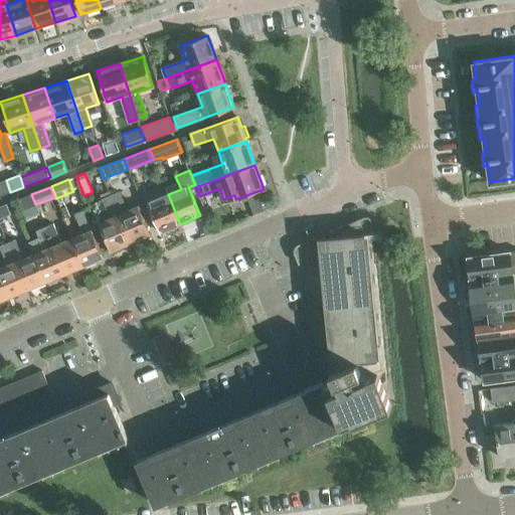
[(246,195),(251,208),(262,205),(258,191),(246,195)]
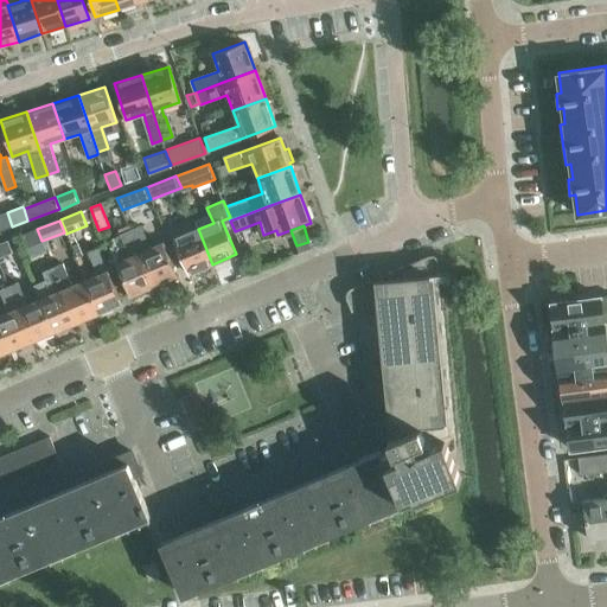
[(116,263),(131,295),(132,294),(134,298),(144,293),(142,289),(153,285),(131,230),(129,227),(119,230),(121,235),(131,257),(116,263)]
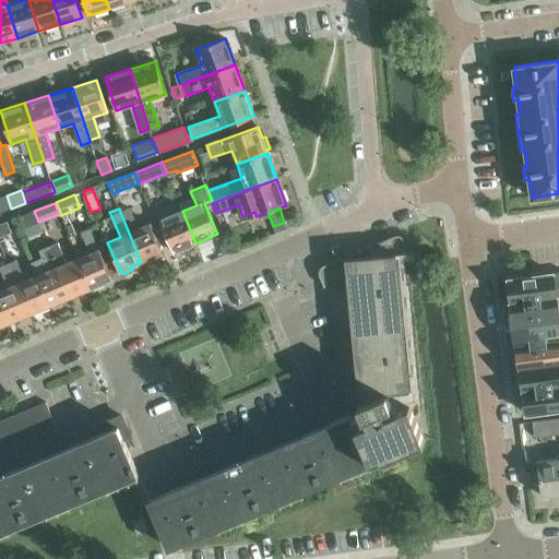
[(129,209),(120,212),(141,262),(152,258),(153,261),(162,258),(161,254),(163,253),(151,224),(138,229),(129,209)]
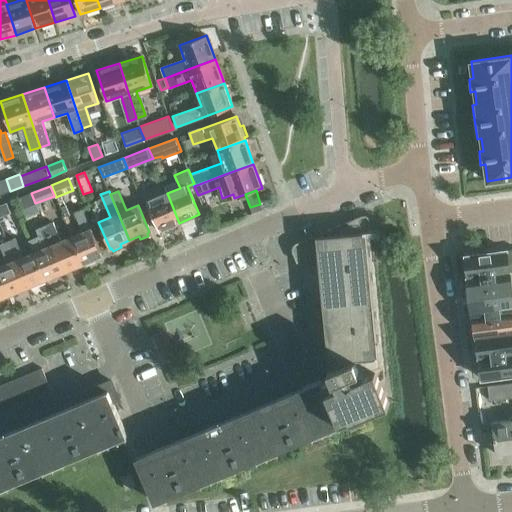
[(35,203),(31,193),(19,198),(23,208),(35,203)]
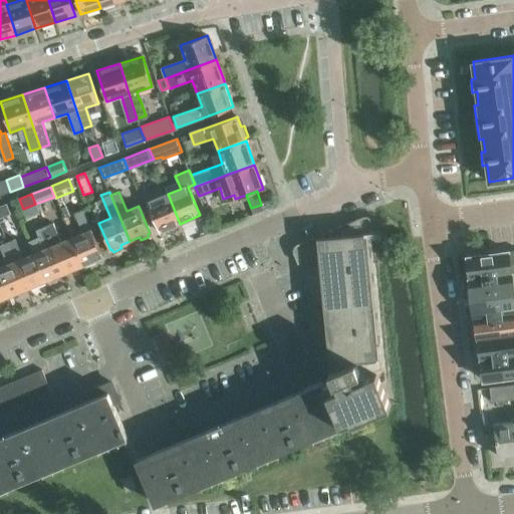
[(148,202),(148,203),(160,232),(180,224),(168,194),(148,202)]
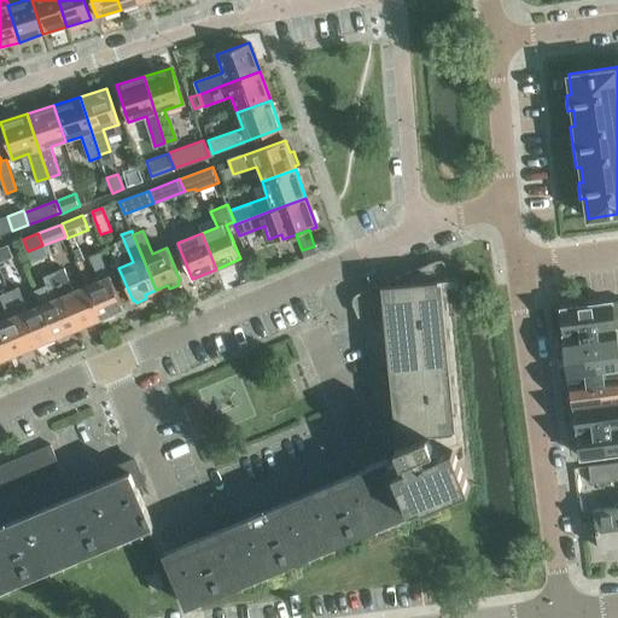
[(0,248),(0,262),(13,257),(9,245),(0,248)]
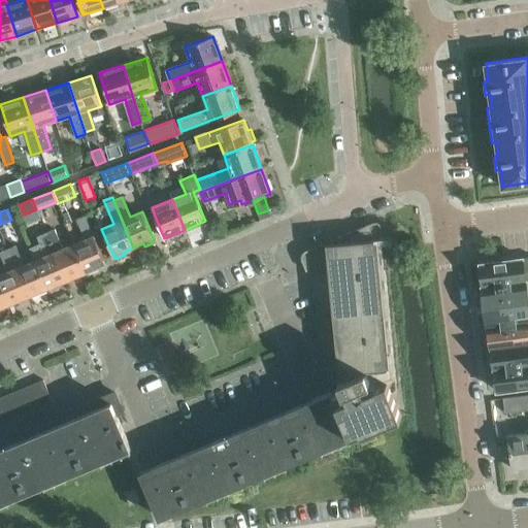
[(73,222),(68,211),(63,213),(68,224),(73,222)]
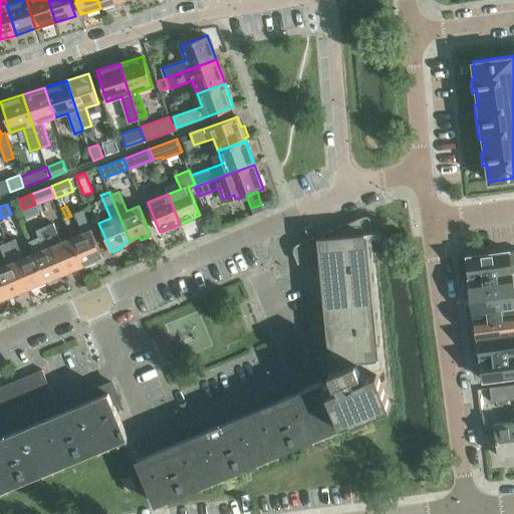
[(83,211),(74,214),(82,233),(71,238),(83,264),(102,256),(83,211)]
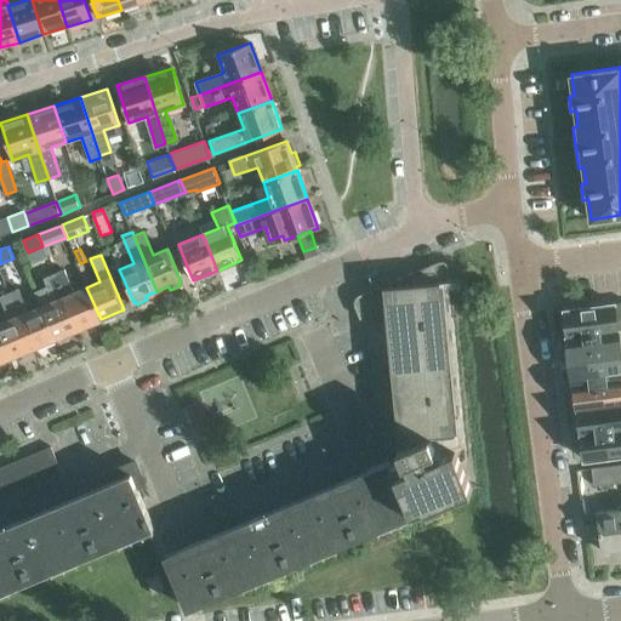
[(354,305),(355,306),(360,319),(362,318),(360,317),(386,312),(392,372),(386,375),(385,372),(383,374),(385,376),(386,381),(387,385),(388,388),(389,392),(389,396),(389,399),(389,404),(389,408),(389,411),(389,415),(388,419),(387,429),(386,433),(386,437),(386,439),(386,443),(386,446),(387,450),(387,453),(389,460),(368,469),(371,476),(167,560),(188,609),(412,514),(412,512),(425,507),(425,510),(473,489),(461,461),(462,461),(463,460),(465,459),(466,459),(466,457),(466,456),(467,455),(467,454),(449,267),(448,265),(448,263),(445,262),(445,261),(444,261),(442,261),(439,261),(360,295),(359,295),(357,296),(355,297),(355,298),(354,301),(354,302),(354,303),(354,305)]
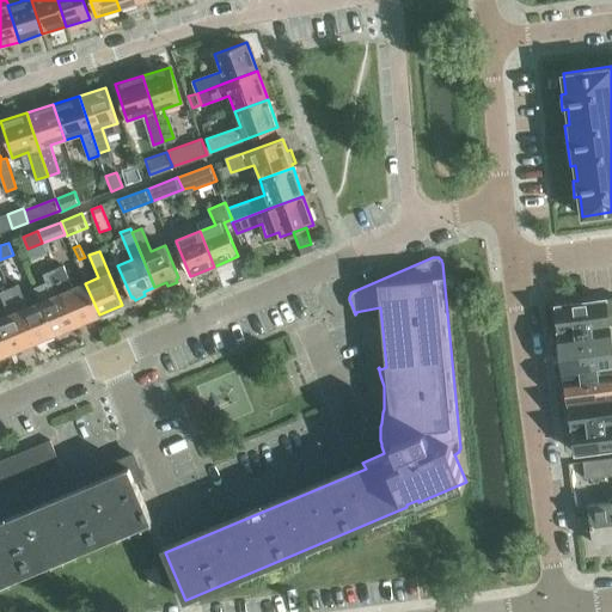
[(62,265),(54,270),(77,324),(99,314),(85,283),(72,288),(62,265)]
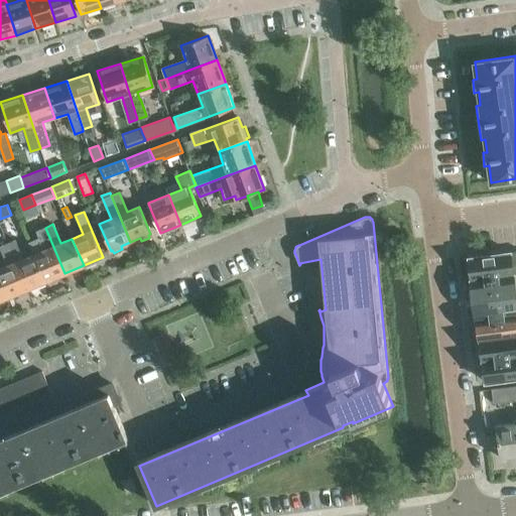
[(45,281),(65,273),(45,228),(37,231),(40,239),(29,244),(34,255),(45,281)]
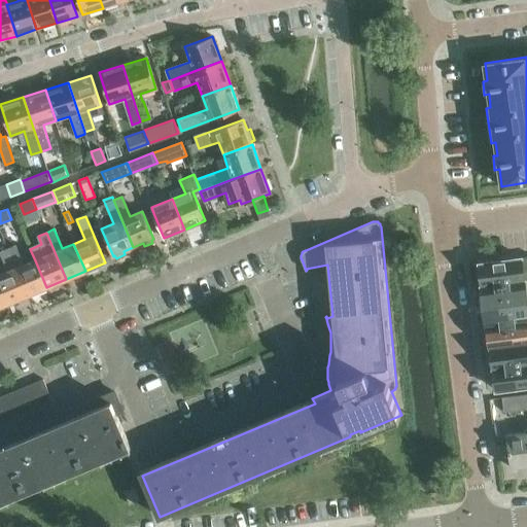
[(15,245),(7,248),(27,295),(46,287),(35,260),(24,265),(15,245)]
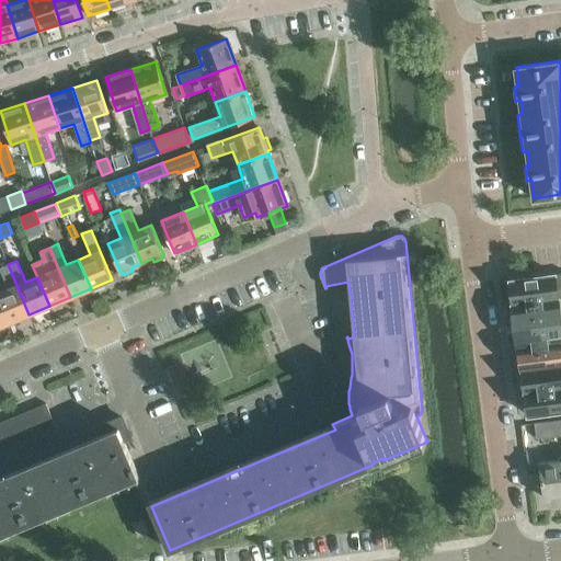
[(0,304),(8,323),(29,315),(8,264),(0,267),(0,271),(8,289),(0,292),(0,304)]
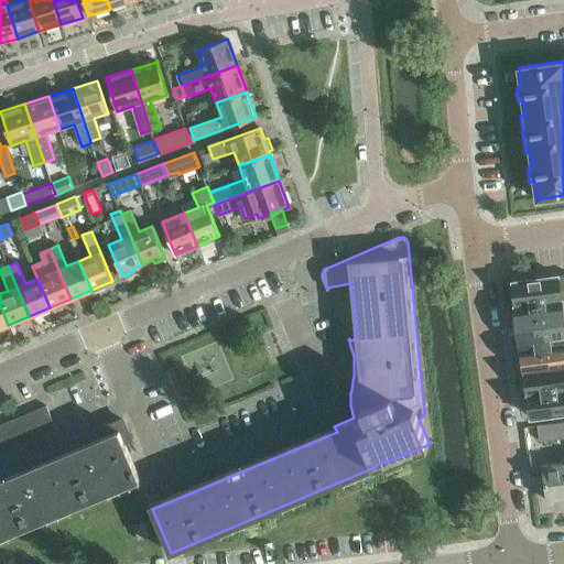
[(563,273),(513,281),(516,305),(563,297),(563,273)]
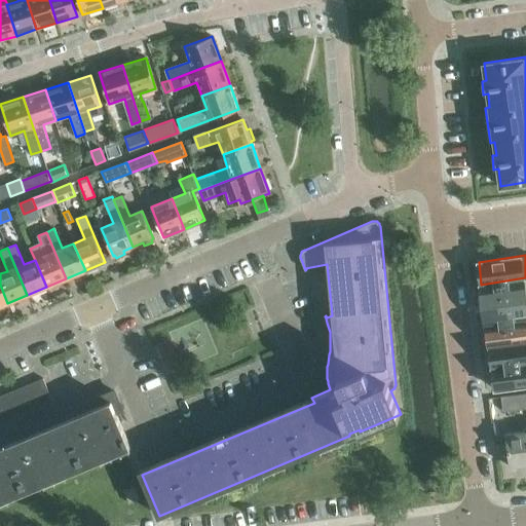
[(525,298),(525,277),(481,285),(483,305),(525,298)]
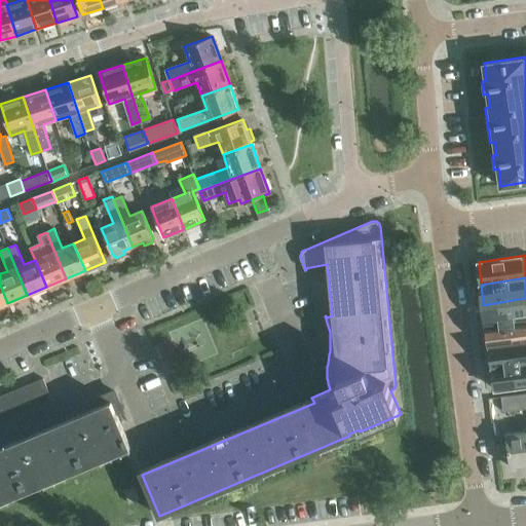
[(525,320),(525,298),(483,305),(486,326),(487,326),(525,320)]
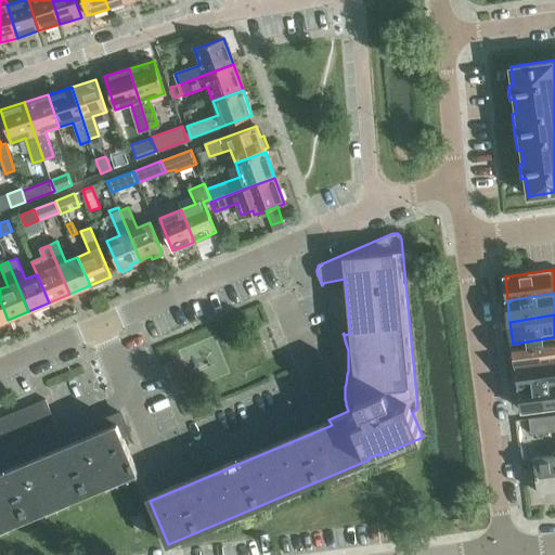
[(554,337),(514,344),(516,365),(554,359),(554,337)]
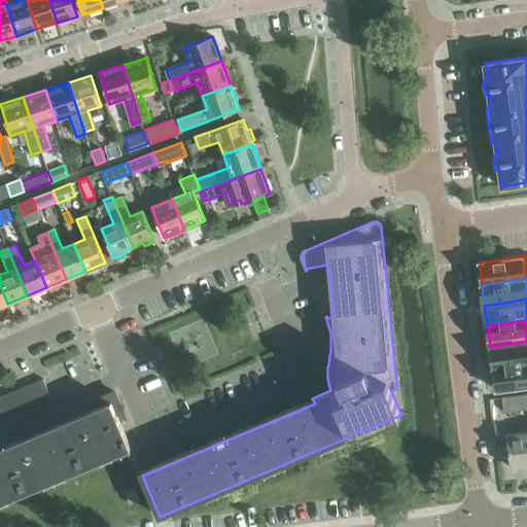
[(526,341),(490,347),(493,367),(526,362),(526,341)]
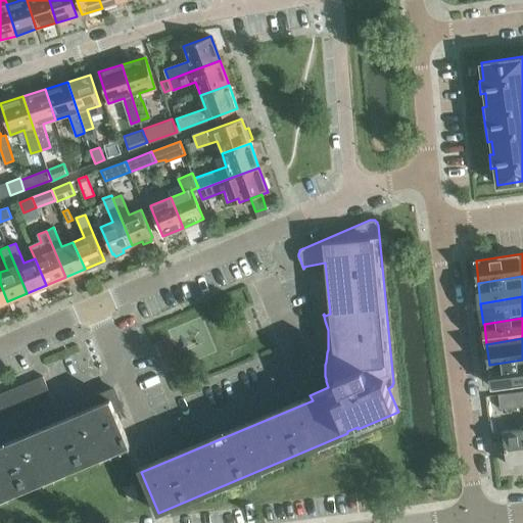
[(522,360),(489,365),(492,387),(522,382),(522,360)]
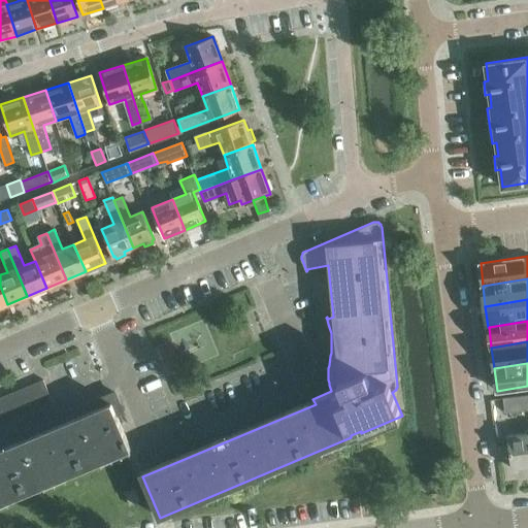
[(52,400),(42,380),(33,384),(41,404),(52,400)]
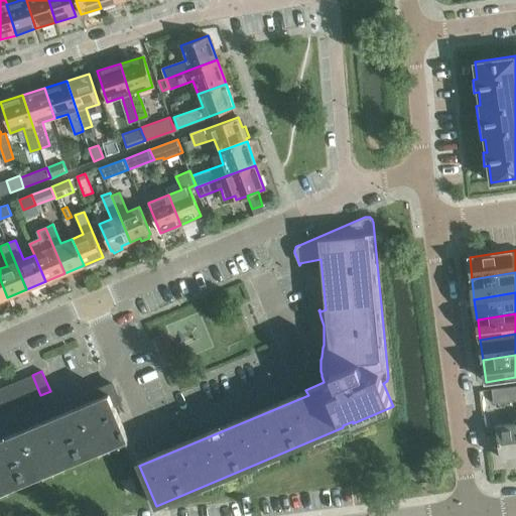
[(22,379),(31,399),(40,395),(32,375),(22,379)]
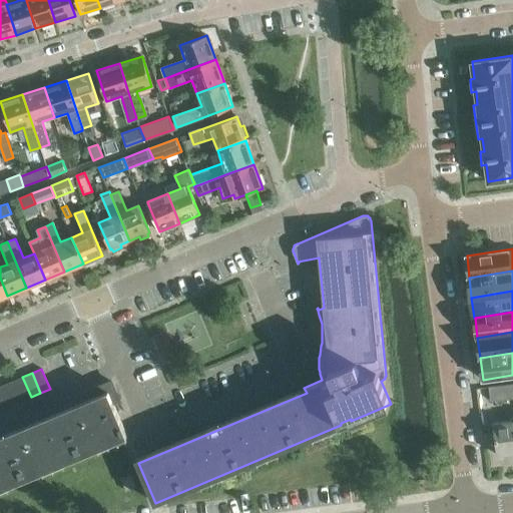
[(13,381),(21,401),(31,397),(22,377),(13,381)]
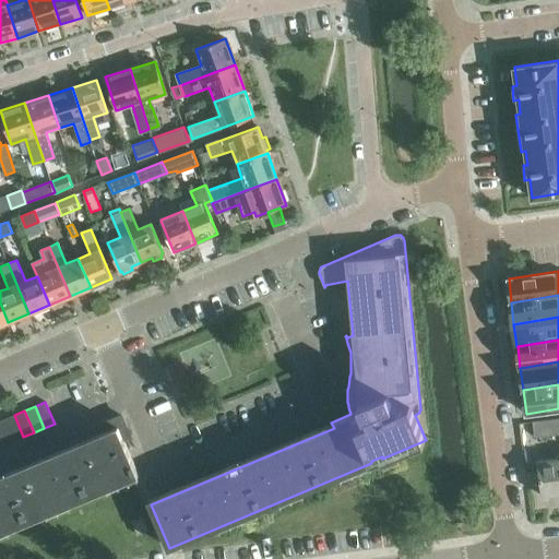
[(0,532),(131,477),(138,474),(122,438),(129,435),(120,415),(102,423),(105,430),(96,433),(99,440),(0,482),(0,532)]
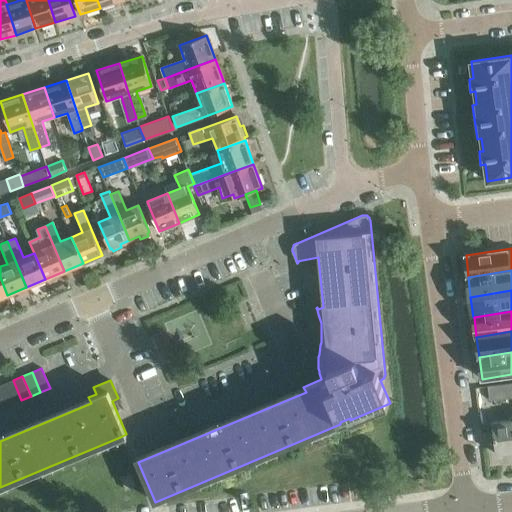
[(3,384),(12,404),(21,400),(13,380),(3,384)]
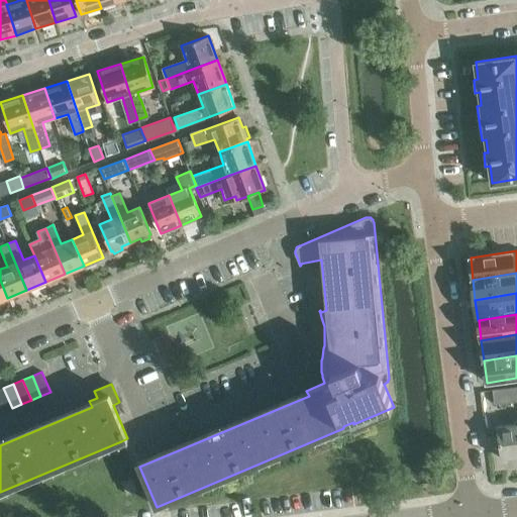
[(516,401),(516,399),(515,387),(493,390),(495,405),(516,401)]
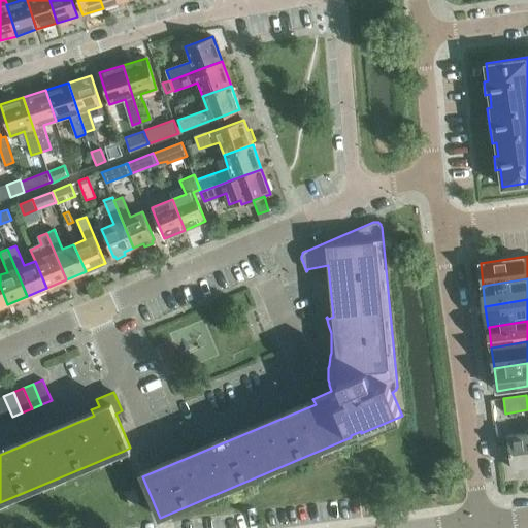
[(0,397),(0,416),(2,421),(12,417),(3,396),(0,397)]
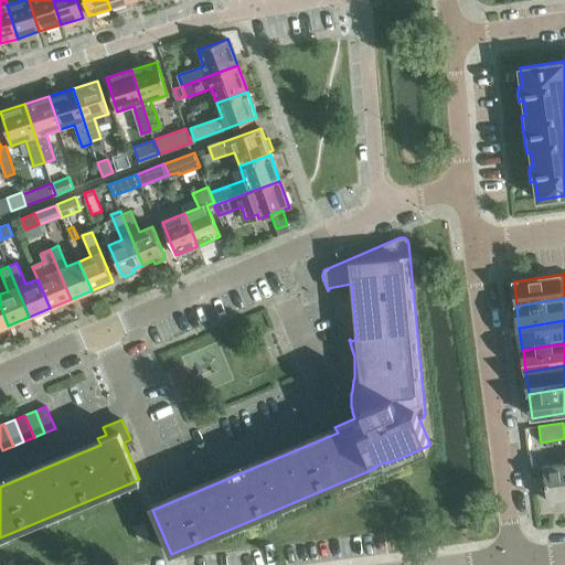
[(564,500),(564,461),(543,465),(548,502),(564,500)]
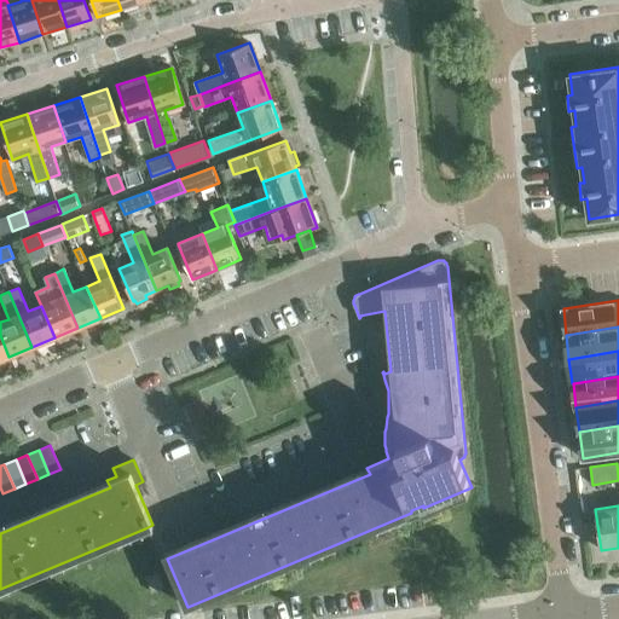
[(146,578),(148,583),(152,593),(165,588),(158,573),(146,578)]
